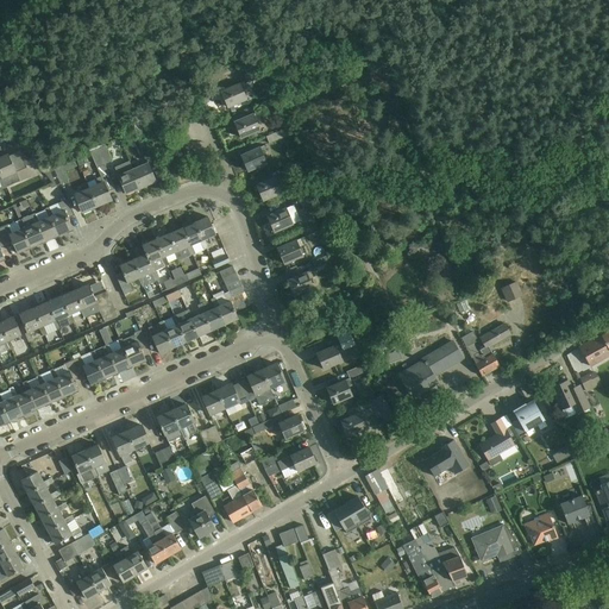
[(248,82),(253,80),(267,74),(264,67),(245,75),(248,82)]
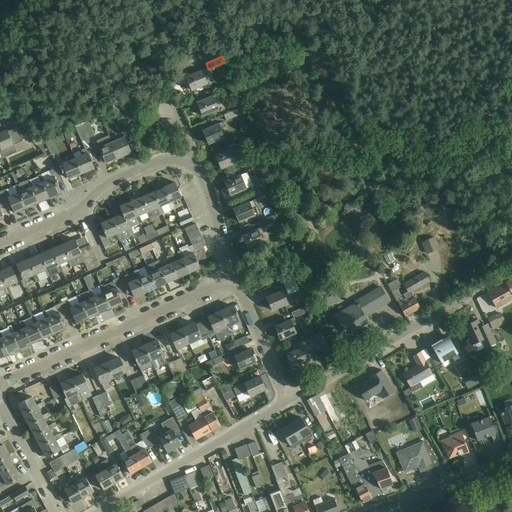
[(311,61),(314,68),(322,65),(319,58),(311,61)]
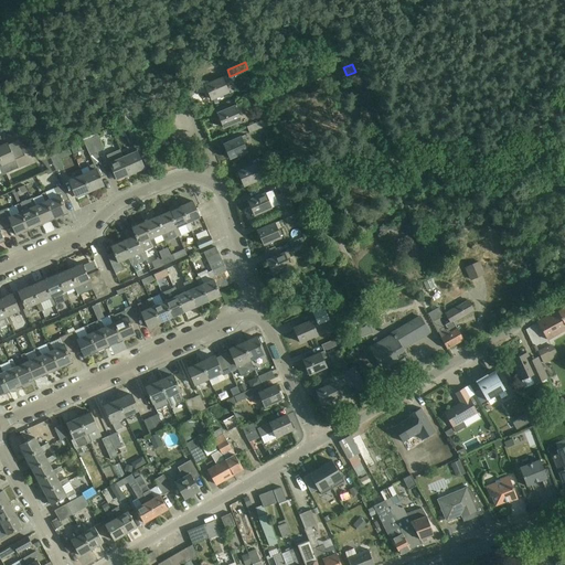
[(212,99),(222,95),(228,93),(225,84),(230,83),(226,76),(205,85),(212,99)]
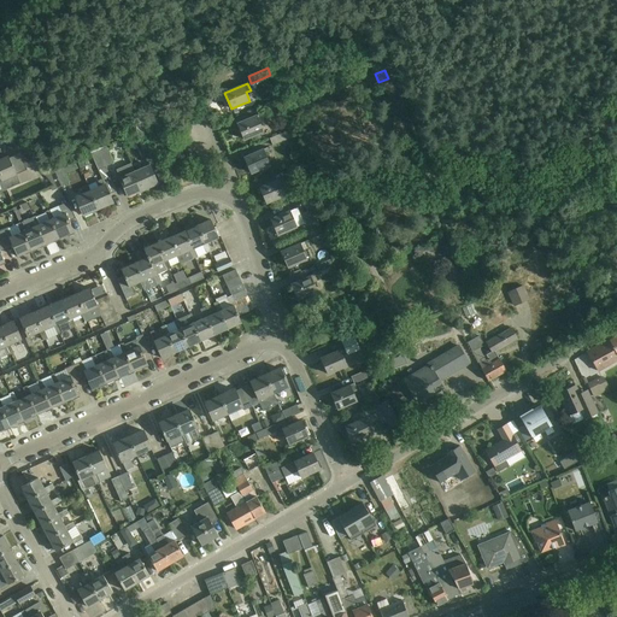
[(277,99),(264,105),(266,112),(281,106),(277,99)]
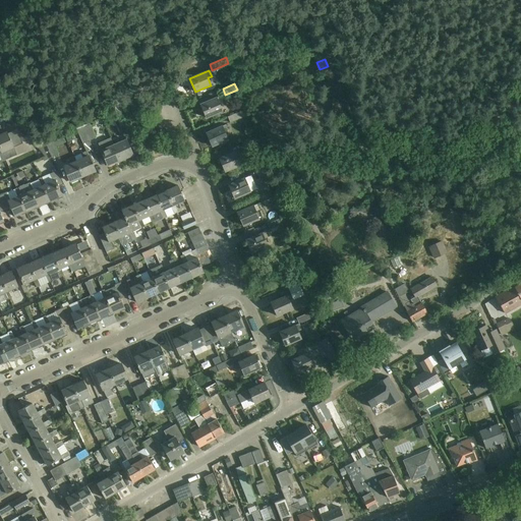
[(207,118),(216,114),(222,111),(219,104),(223,102),(220,97),(200,105),(207,118)]
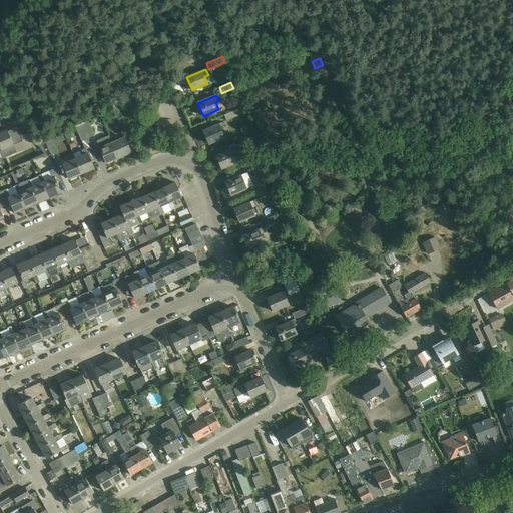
[(240,108),(228,113),(224,115),(226,121),(243,114),(240,108)]
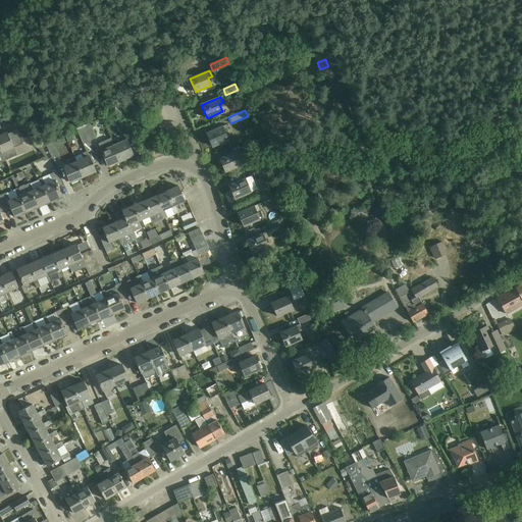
[(121,111),(115,114),(122,132),(129,128),(121,111)]
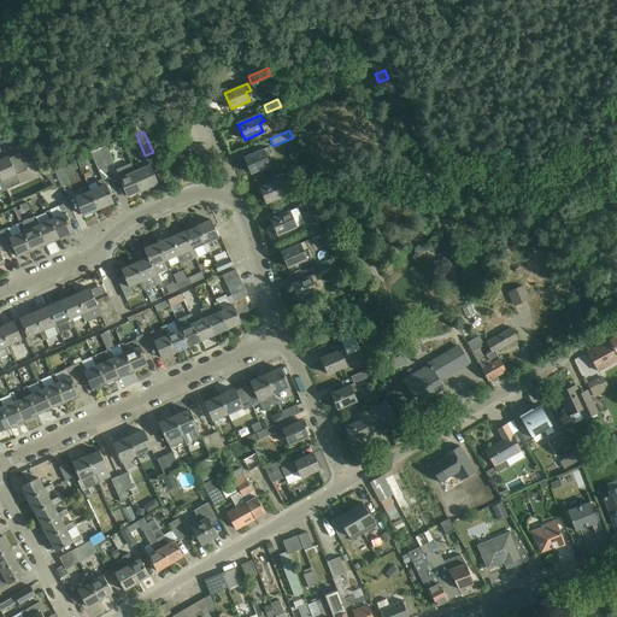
[(107,148),(99,152),(106,166),(113,163),(107,148)]
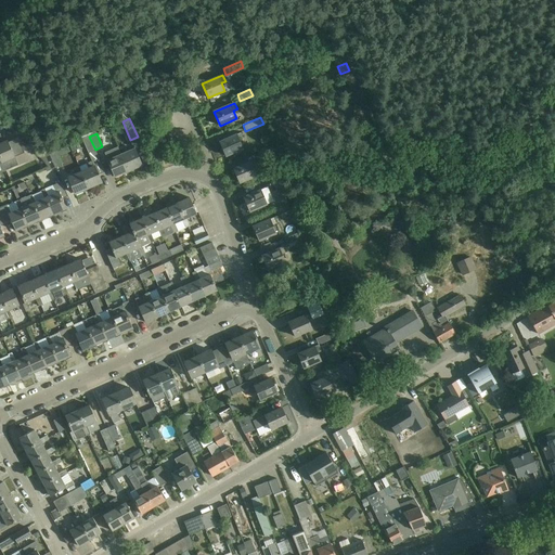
[(226,156),(236,152),(242,149),(239,141),(243,139),(241,133),(220,142),(226,156)]
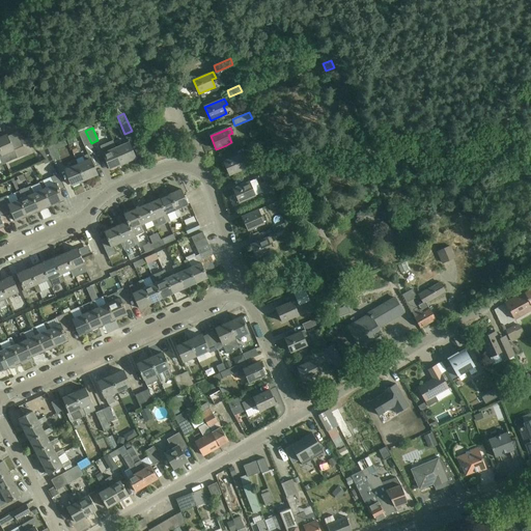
[(85,131),(79,134),(85,146),(91,143),(85,131)]
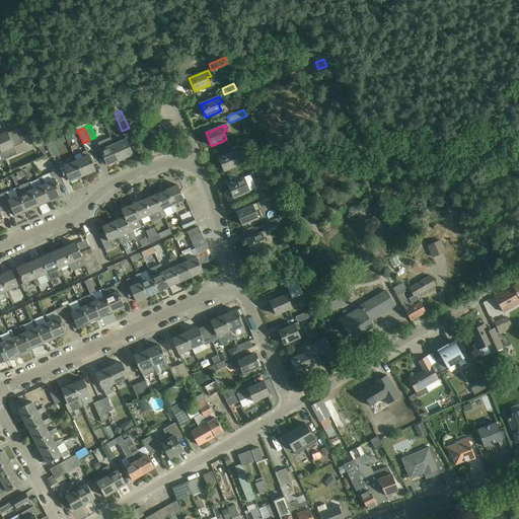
[(0,153),(4,160),(17,154),(14,147),(23,143),(18,130),(8,134),(7,132),(0,134),(0,147),(2,152),(0,153)]
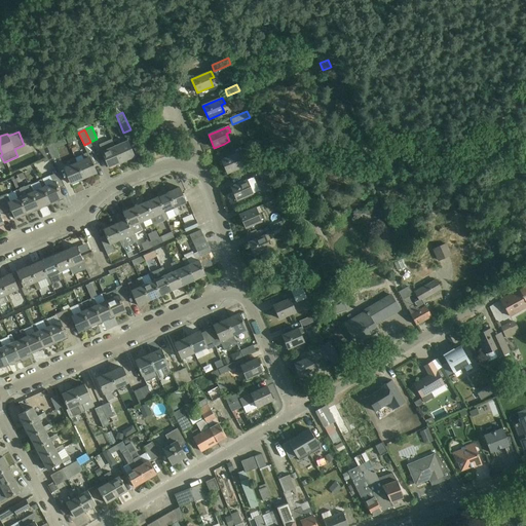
[(60,156),(57,149),(67,144),(65,139),(53,143),(47,146),(53,159),(60,156)]
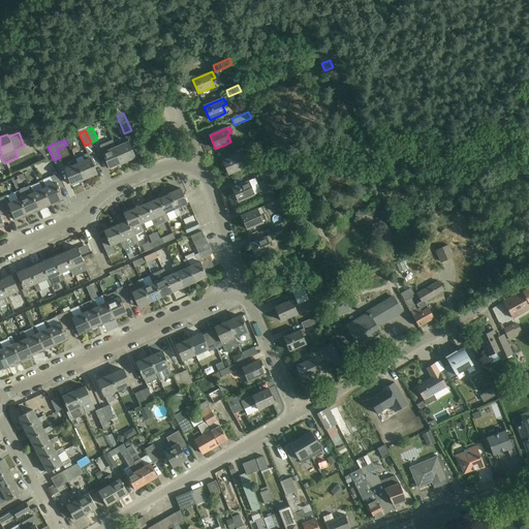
[(122,163),(116,148),(113,139),(100,146),(110,168),(122,163)]
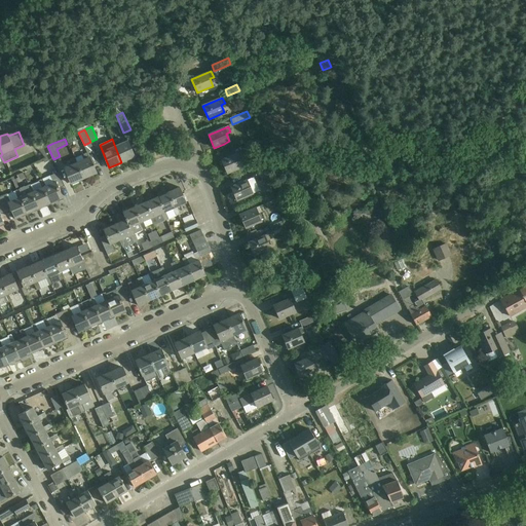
[(255,139),(243,144),(247,150),(258,145),(255,139)]
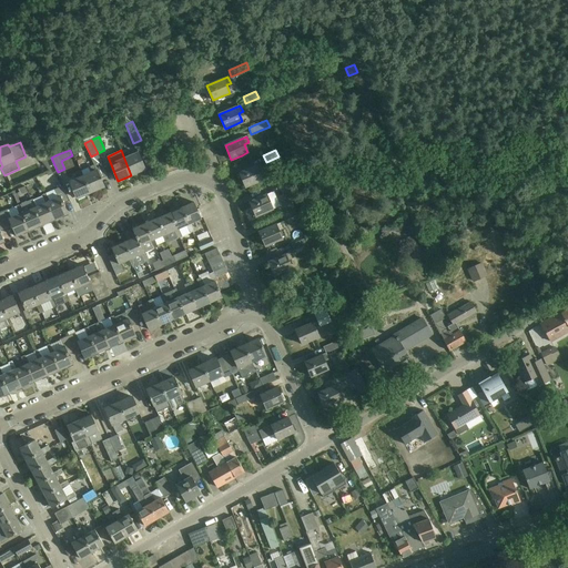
[(88,168),(81,171),(83,176),(91,193),(104,186),(101,179),(108,176),(98,153),(91,156),(94,165),(88,168)]
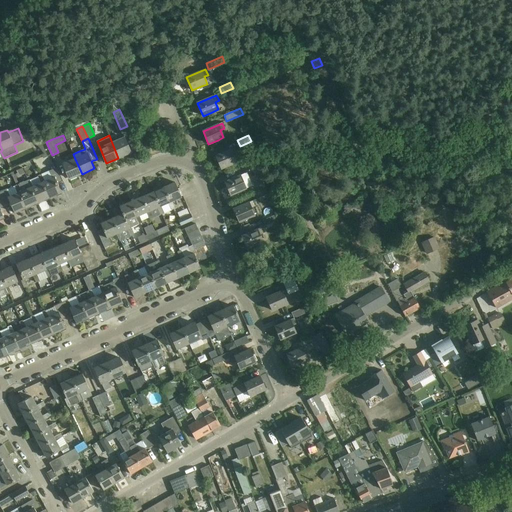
[(112,143),(118,158),(131,152),(124,138),(112,143)]
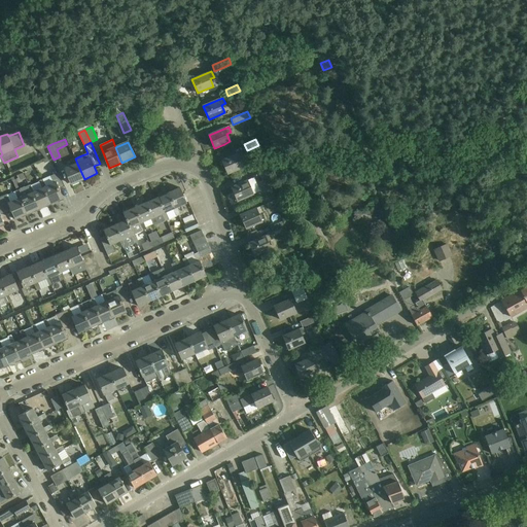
[(241,151),(232,156),(222,161),(227,174),(244,167),(241,160),(244,159),(241,151)]
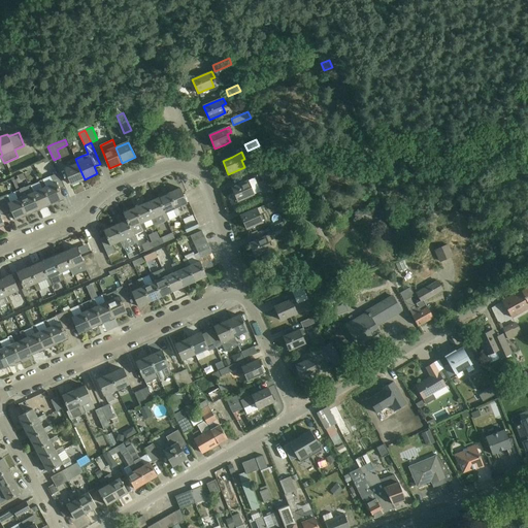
[(77,164),(65,170),(67,175),(71,185),(85,179),(77,164)]
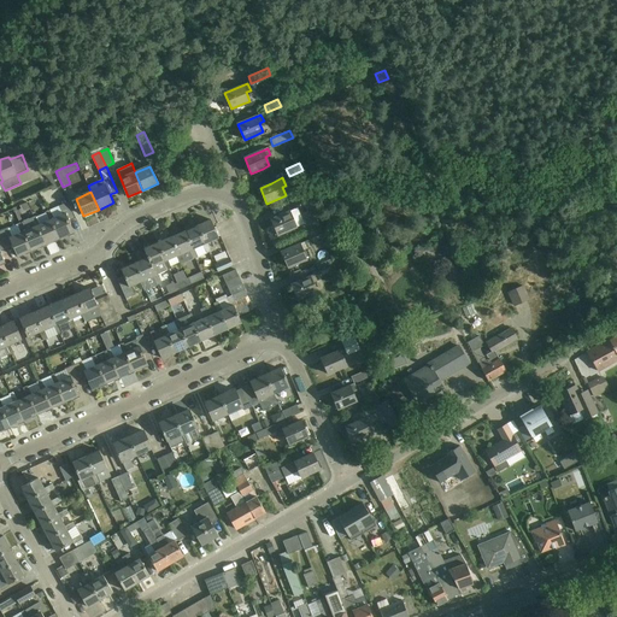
[(311,194),(297,200),(300,207),(313,201),(311,194)]
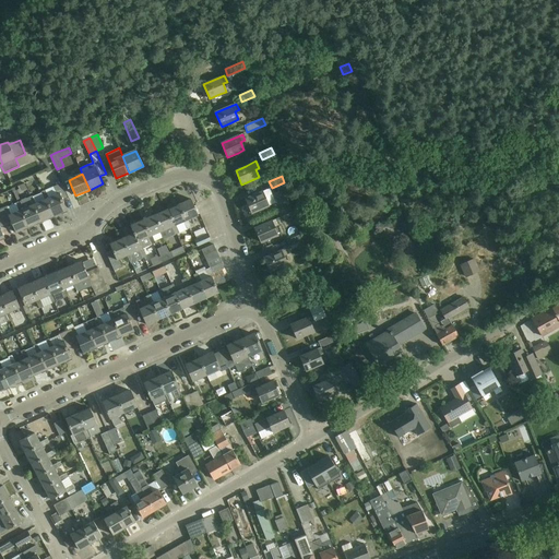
[(20,193),(26,189),(23,183),(15,187),(20,193)]
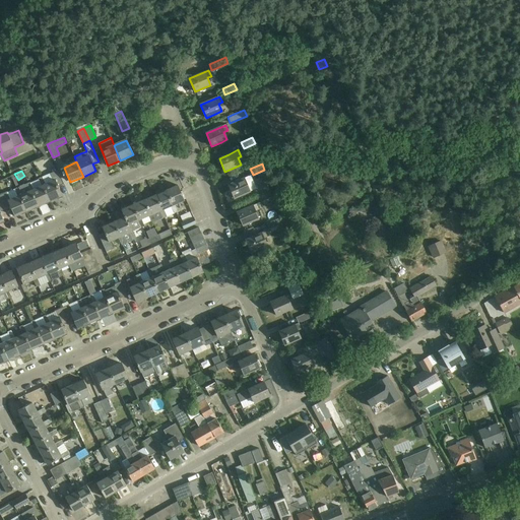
[(50,174),(42,177),(46,184),(44,185),(51,201),(62,196),(59,187),(64,184),(60,175),(58,171),(54,172),(50,174)]
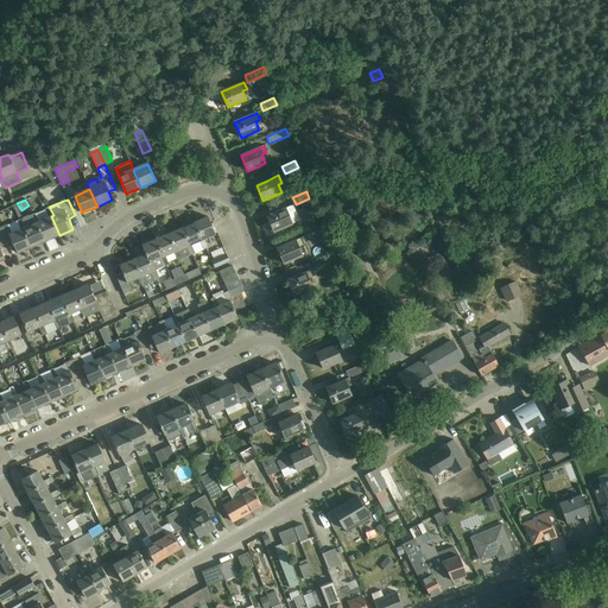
[(45,209),(36,213),(39,221),(37,222),(45,241),(59,235),(51,216),(54,215),(49,207),(45,209)]
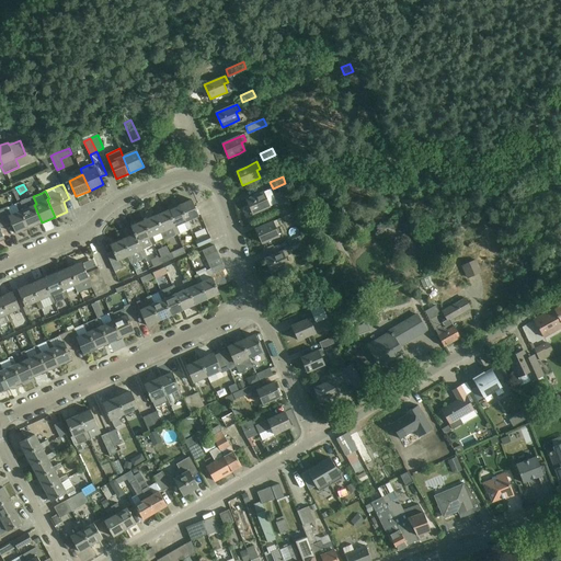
[(253,214),(276,204),(273,196),(270,197),(267,191),(247,199),(253,214)]
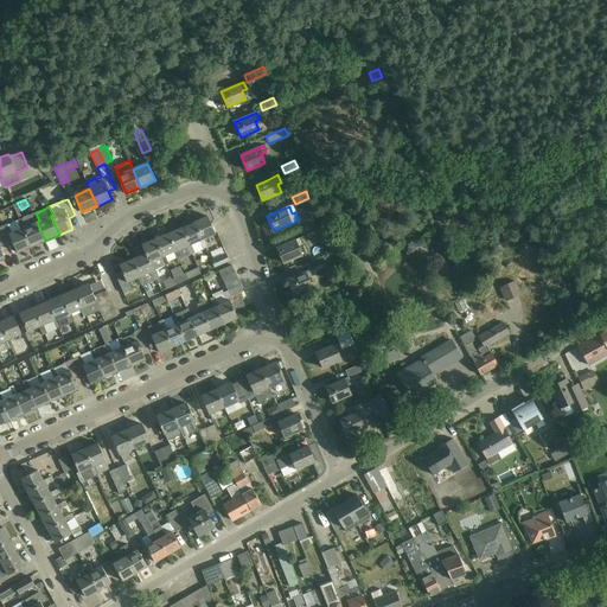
[(31,213),(21,218),(26,227),(24,228),(31,247),(45,241),(37,222),(39,221),(36,212),(31,215),(31,213)]
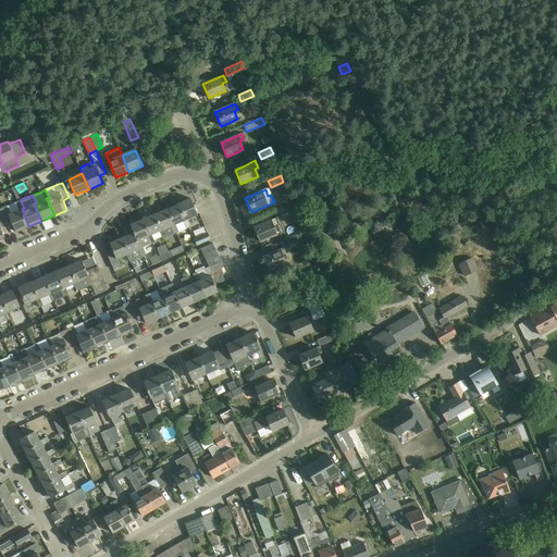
[(190,198),(177,203),(185,220),(183,221),(186,229),(187,229),(190,226),(187,219),(198,214),(190,198)]
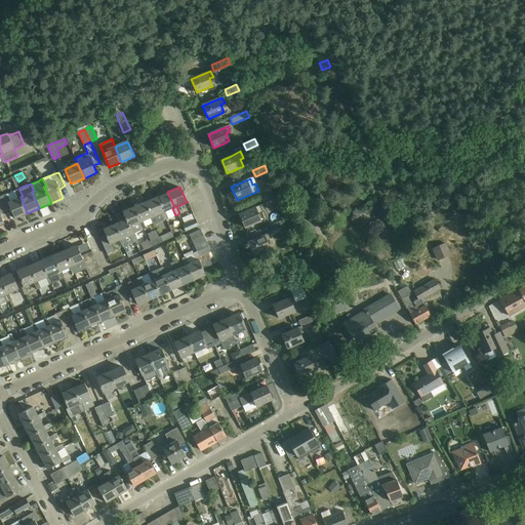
[(7,194),(0,197),(0,198),(5,211),(11,209),(15,218),(27,213),(21,197),(23,196),(18,189),(15,191),(18,198),(10,201),(7,194)]
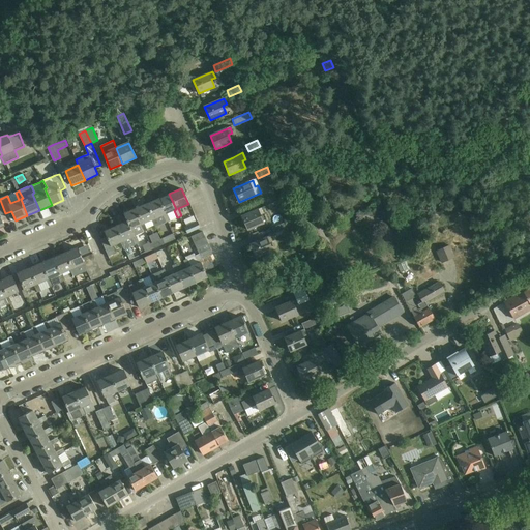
[(169,194),(157,199),(165,214),(163,215),(166,223),(170,222),(177,217),(174,210),(176,209),(169,194)]
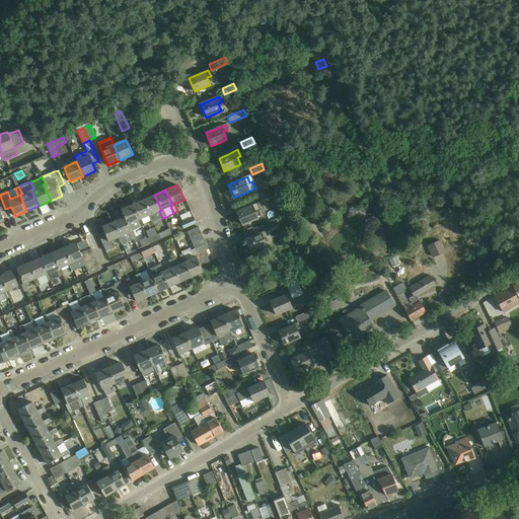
[(270,192),(257,196),(261,202),(272,197),(270,192)]
